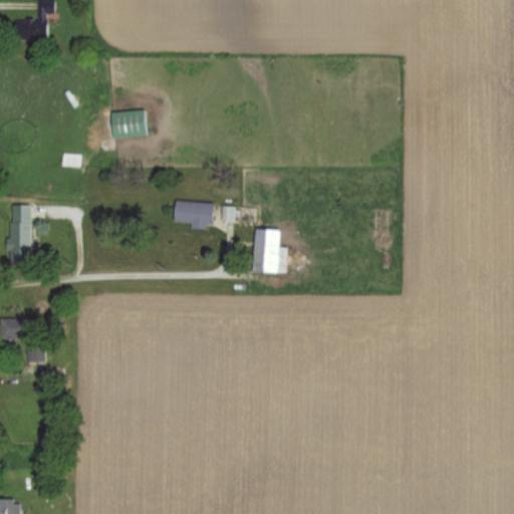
[(47,13),(55,13),(54,0),(37,0),(37,20),(14,20),(14,38),(47,38),(47,13)]
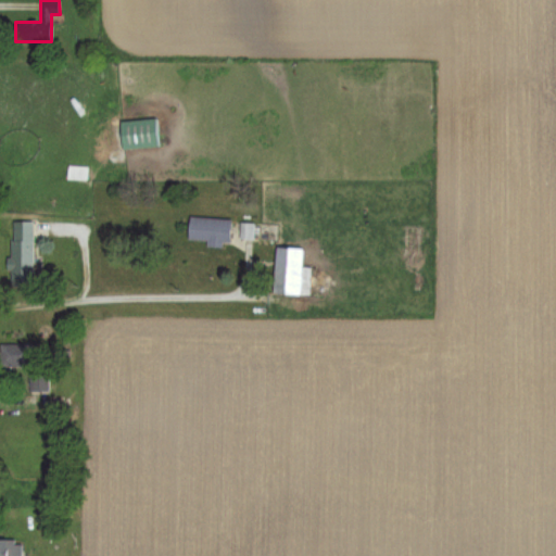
[(159,147),(158,118),(119,119),(121,148),(159,147)]
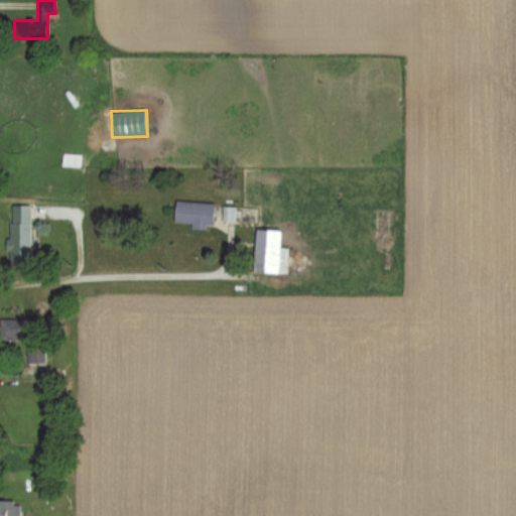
[(80,166),(81,154),(62,153),(61,165),(80,166)]
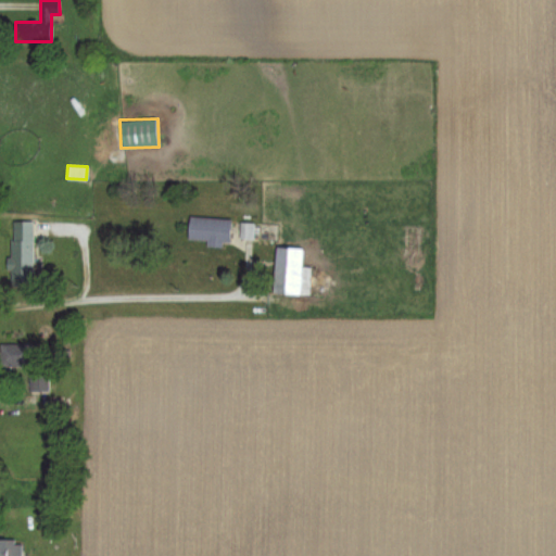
[(188,239),(206,239),(206,245),(229,245),(229,216),(188,216),(188,239)]
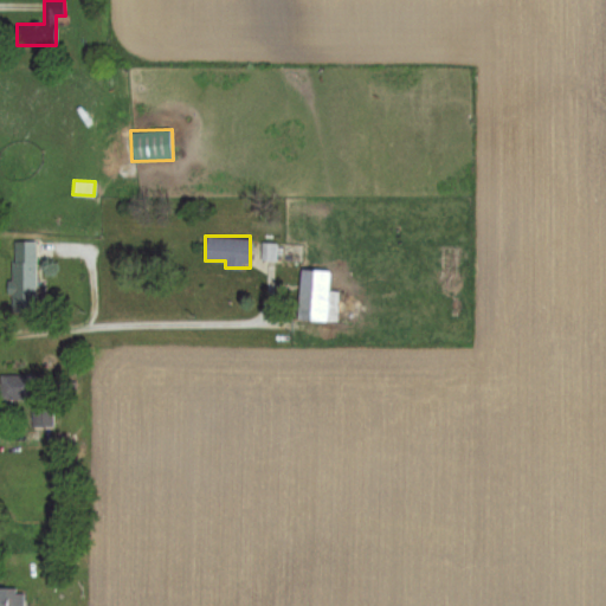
[(36,239),(11,239),(10,309),(34,309),(36,239)]
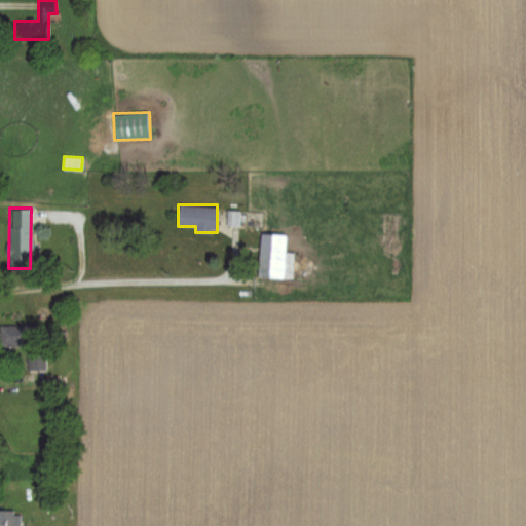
[(288,234),(261,232),(258,275),(285,277),(288,234)]
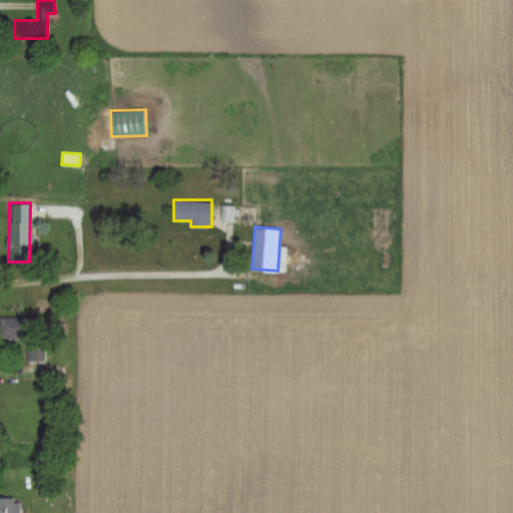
[(25,317),(0,317),(0,337),(25,337),(25,317)]
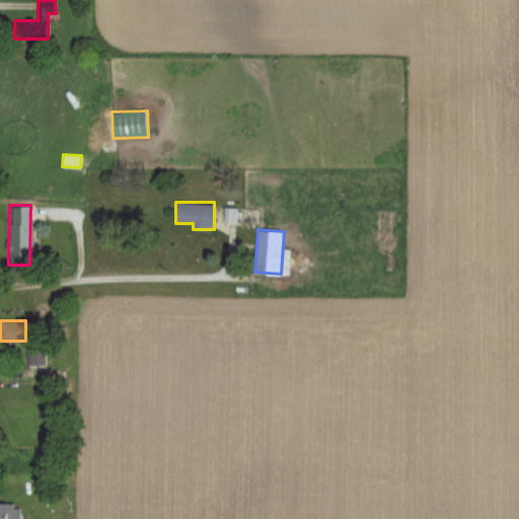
[(45,365),(45,347),(27,347),(27,365),(45,365)]
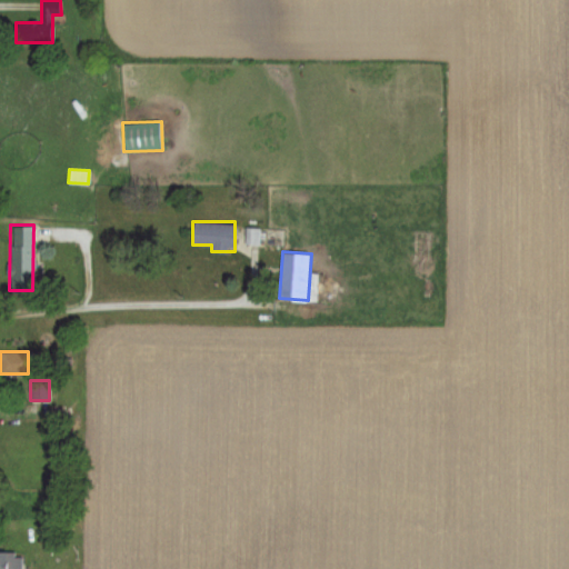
[(0,550),(0,568),(22,568),(22,551),(0,550)]
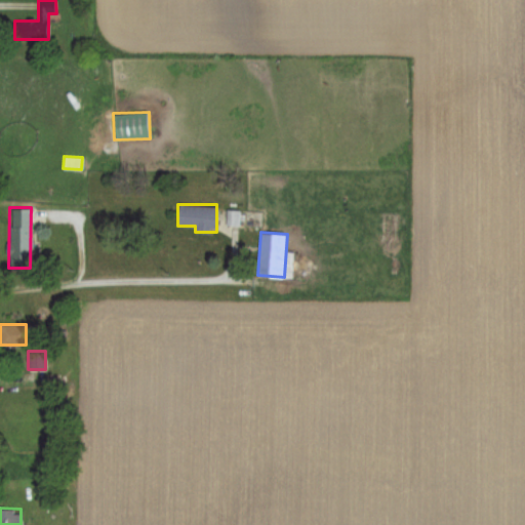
All buildings are outlined.
